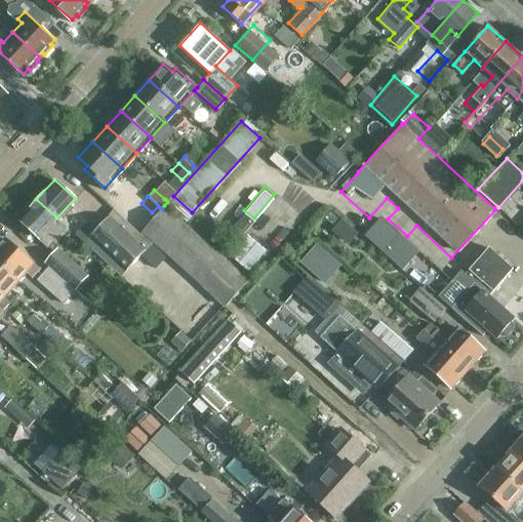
[(56,217),(36,199),(18,219),(38,238),(56,217)]
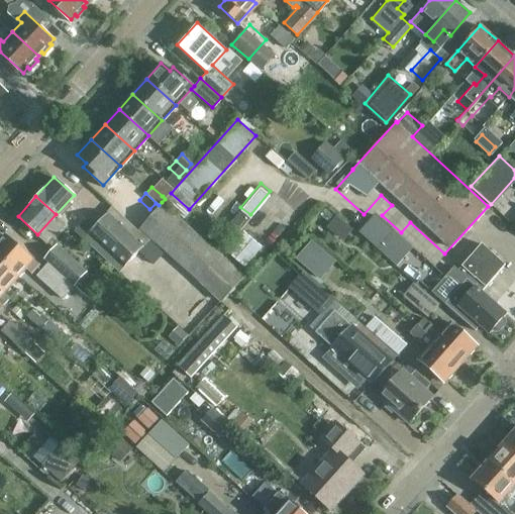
[(137,223),(140,226),(146,218),(144,216),(146,214),(131,200),(121,210),(136,224),(137,223)]
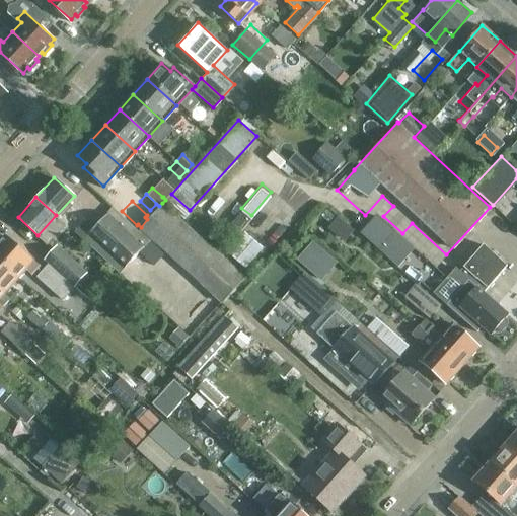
[(147,219),(141,227),(138,230),(149,240),(151,237),(222,301),(246,275),(219,249),(217,251),(162,203),(159,206),(147,219)]
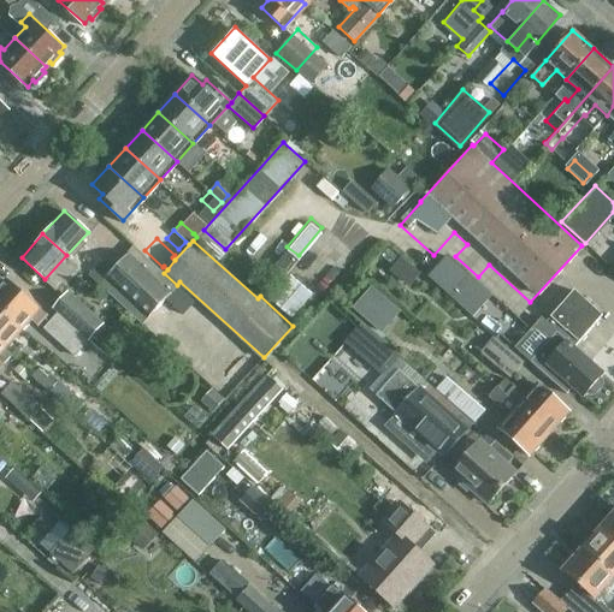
[(136,247),(129,253),(107,277),(104,273),(111,267),(101,257),(87,274),(98,284),(99,284),(141,324),(171,292),(177,285),(164,273),(136,247)]
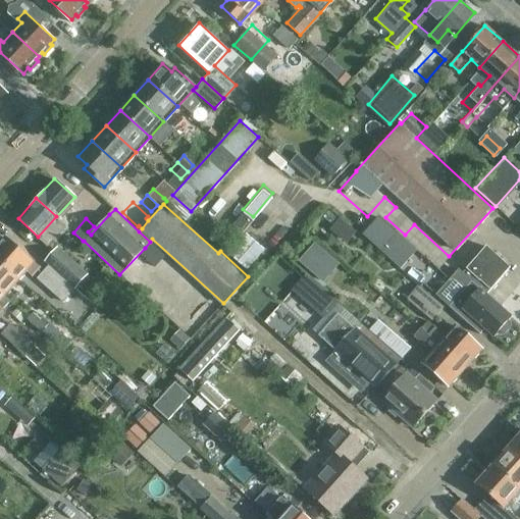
[(245,229),(228,251),(248,265),(264,245),(245,229)]
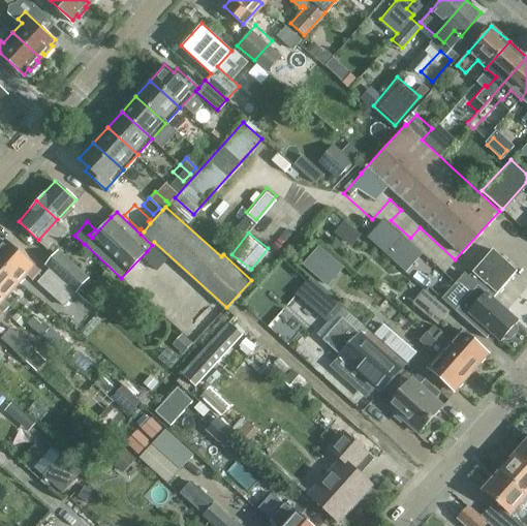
[(0,264),(19,281),(27,273),(33,279),(40,271),(6,240),(0,246),(0,264)]
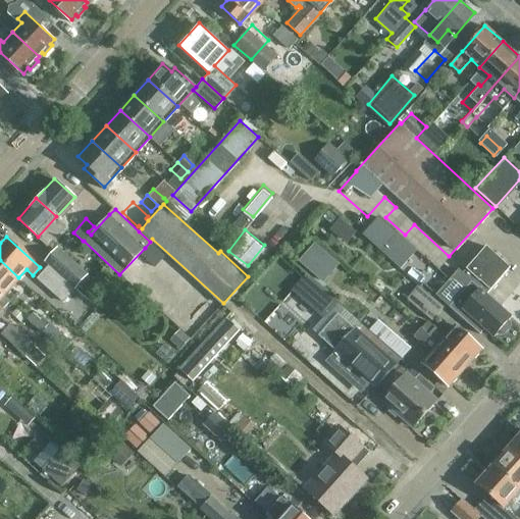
[(322,278),(340,259),(319,241),(302,260),(322,278)]
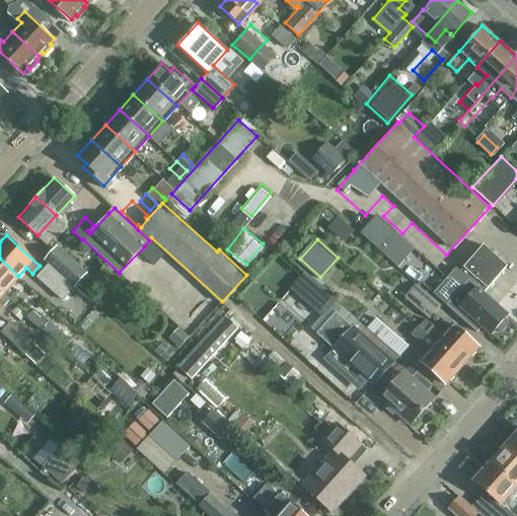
[(483,242),(462,266),(476,279),(476,278),(487,287),(506,265),(483,242)]
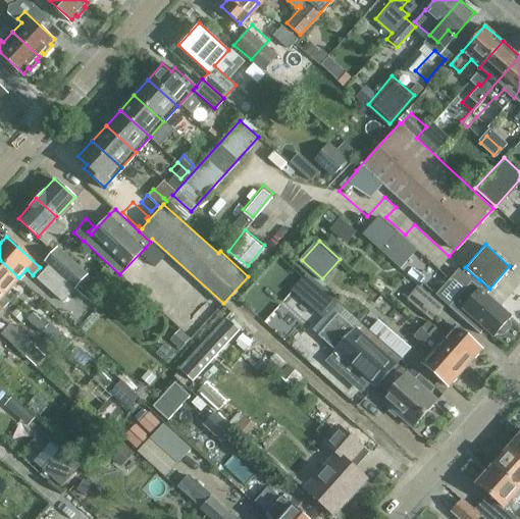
[(75,263),(56,247),(45,259),(72,284),(84,272),(74,264),(75,263)]
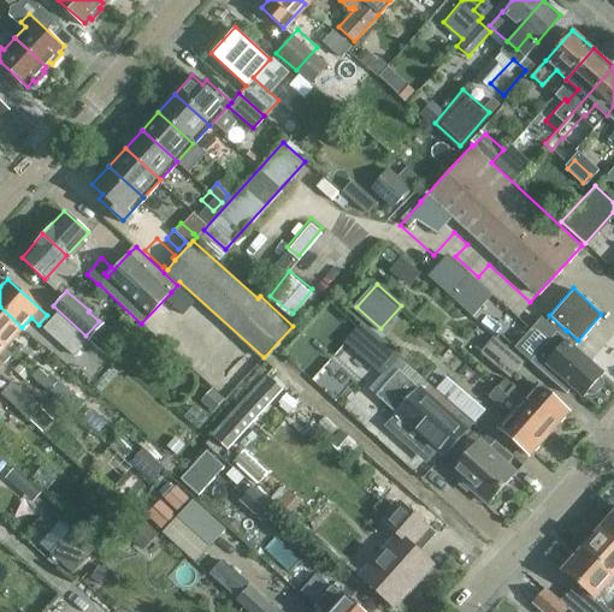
[(86,336),(53,306),(52,307),(55,310),(41,327),(74,355),(88,338),(86,336)]
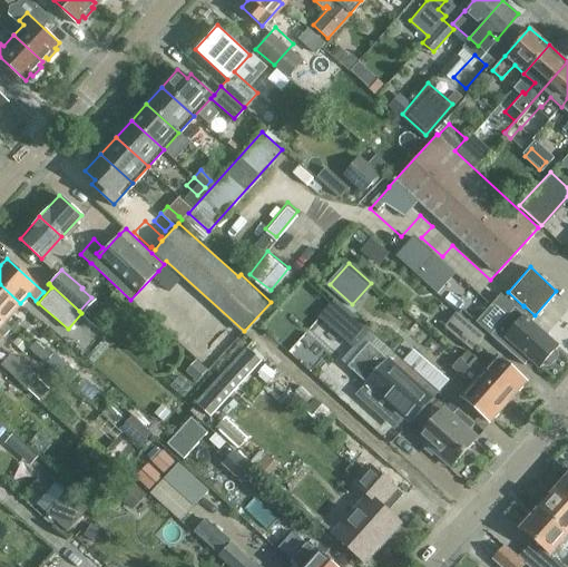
[(20,303),(0,284),(0,316),(5,321),(20,303)]
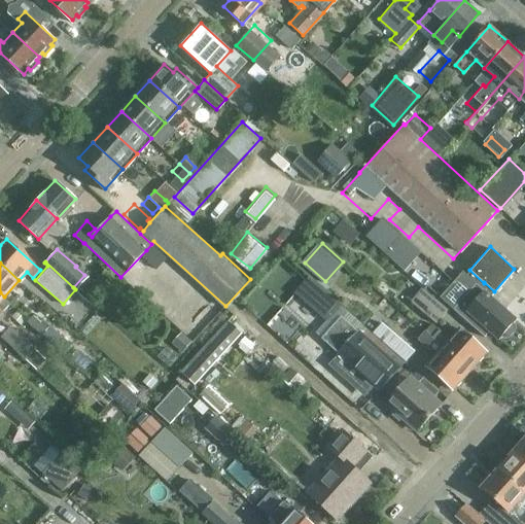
[(474,282),(451,309),(459,316),(465,310),(498,339),(516,319),(474,282)]
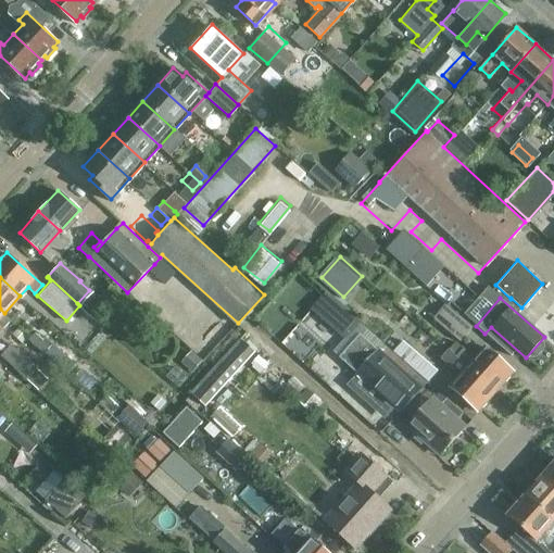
[(473,325),(445,302),(432,318),(460,341),(473,325)]
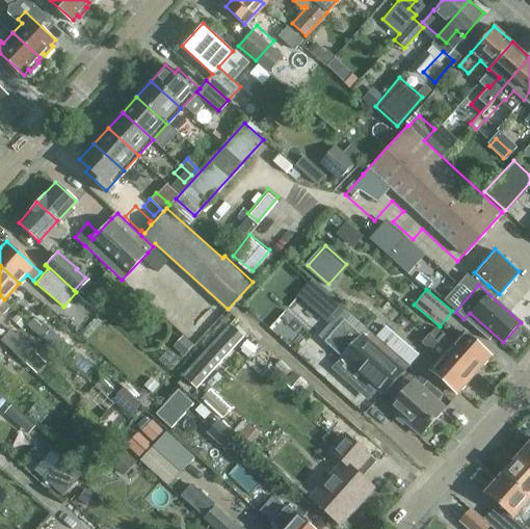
[(4,299),(0,295),(0,317),(3,314),(2,313),(10,303),(4,299)]
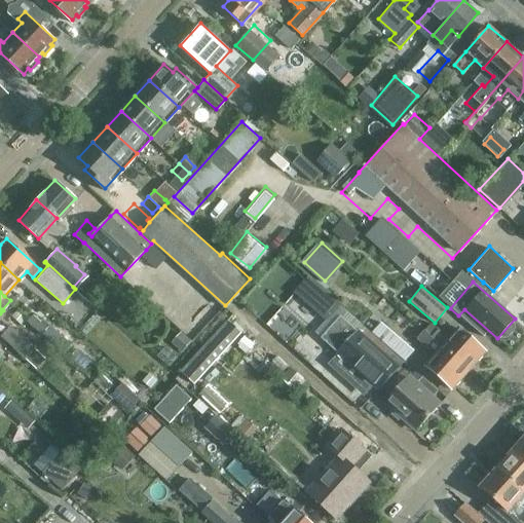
[(320,336),(336,350),(326,363),(363,396),(372,385),(378,390),(400,366),(399,365),(404,360),(371,331),(346,309),(340,315),(339,314),(320,336)]
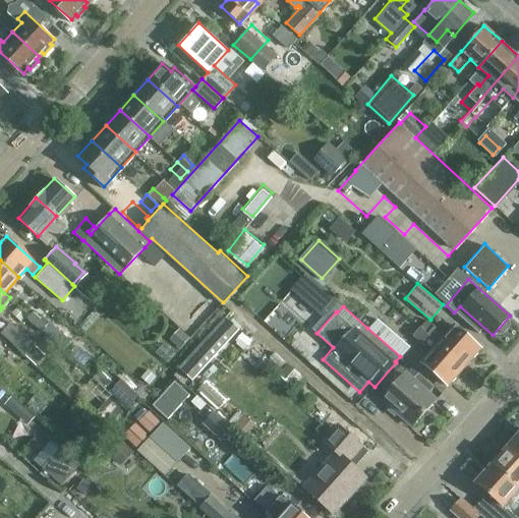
[(367,328),(400,356),(409,346),(370,312),(361,322),(367,327),(367,328)]
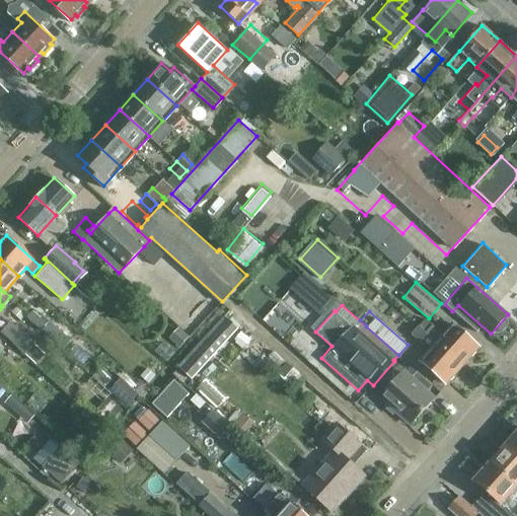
[(191,375),(239,324),(226,312),(177,363),(191,375)]
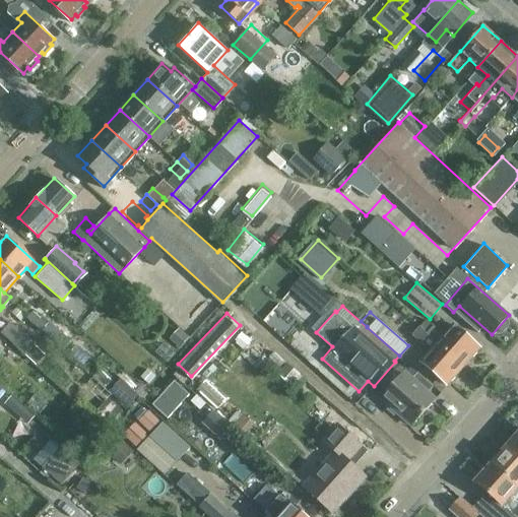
[(453,323),(444,333),(432,323),(426,317),(418,325),(417,324),(417,325),(461,365),(478,345),(453,323)]
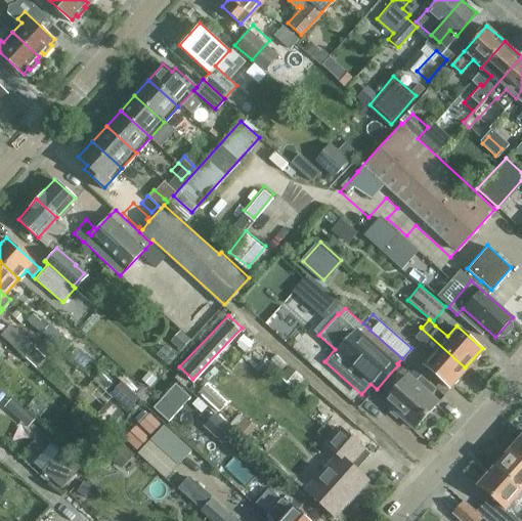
[(35,345),(10,322),(0,334),(25,356),(35,345)]
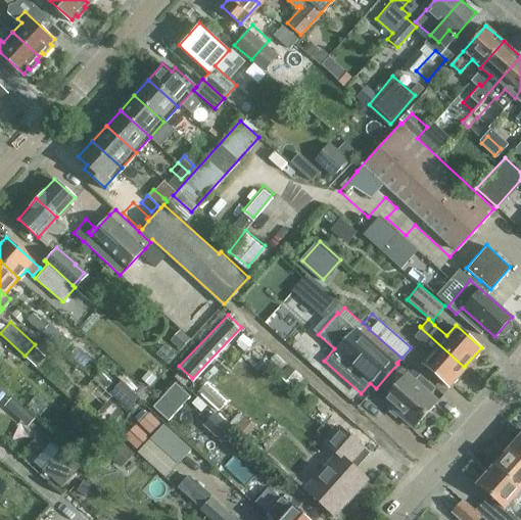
[(464,367),(420,327),(413,335),(431,351),(422,362),(447,385),(464,367)]
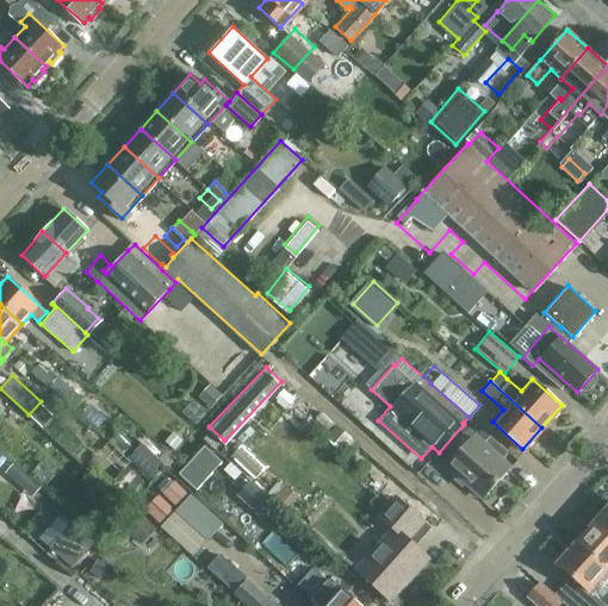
[(472,435),(446,463),(483,497),(509,467),(472,435)]
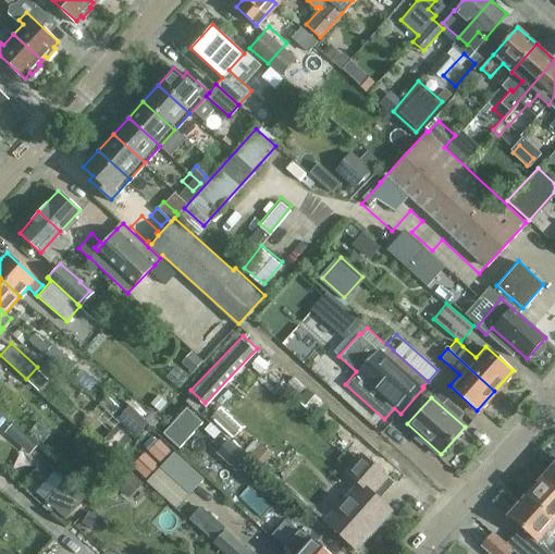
[(163,430),(180,444),(202,417),(186,403),(163,430)]
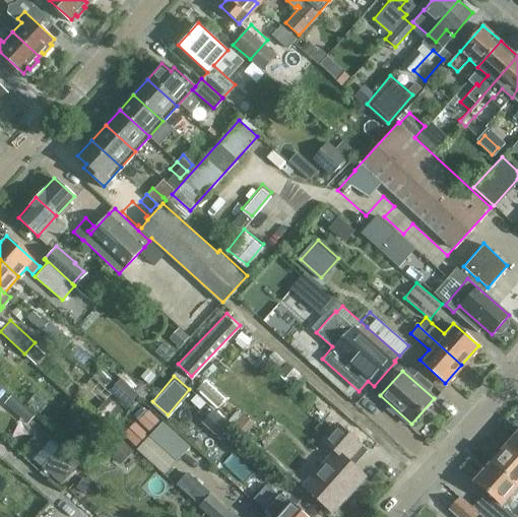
[(163,416),(136,445),(164,470),(190,443),(163,416)]
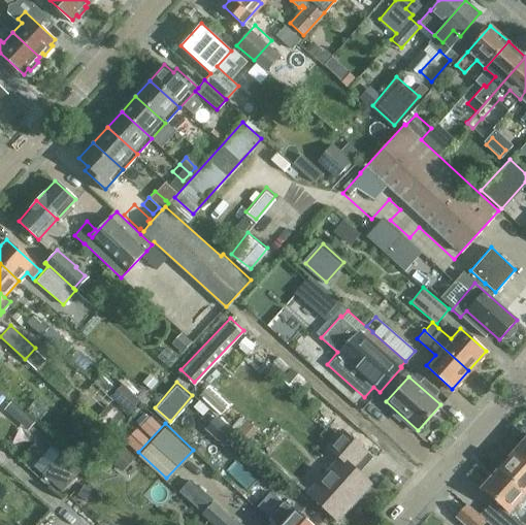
[(336,457),(305,492),(337,521),(371,483),(352,466),(367,450),(340,427),(324,446),(336,457)]
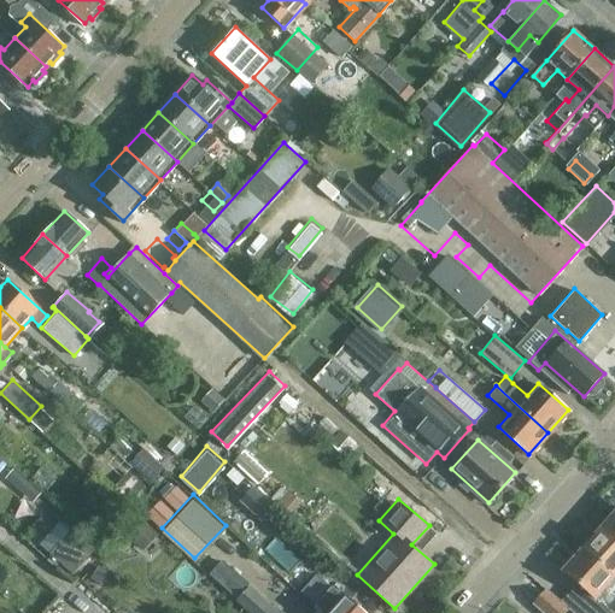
[(614,513),(602,529),(614,540),(614,513)]
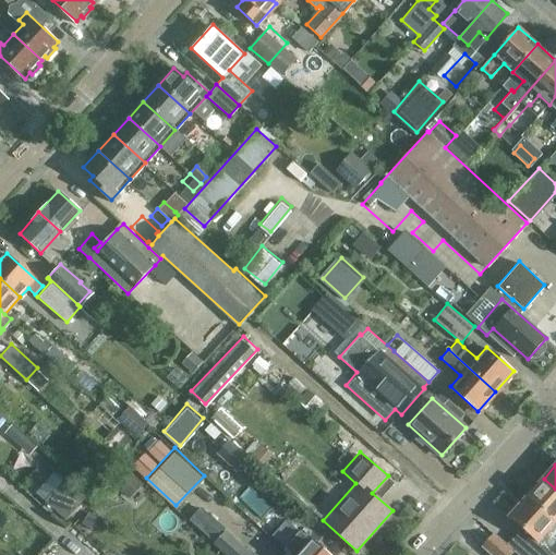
[(240,475),(224,493),(256,521),(268,508),(262,502),(265,498),(240,475)]
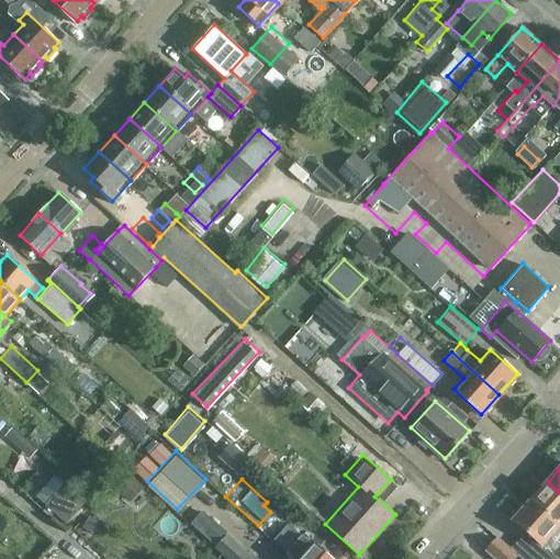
[(559,492),(548,482),(532,501),(559,525),(559,524),(559,492)]
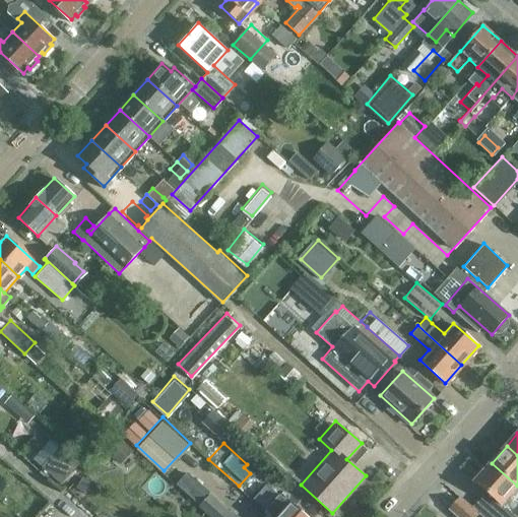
[(517,489),(517,486),(492,463),(475,480),(486,491),(471,506),(462,499),(454,508),(463,516),(472,516),(477,512),(481,516),(517,516),(502,503),(511,494),(513,495),(517,489)]
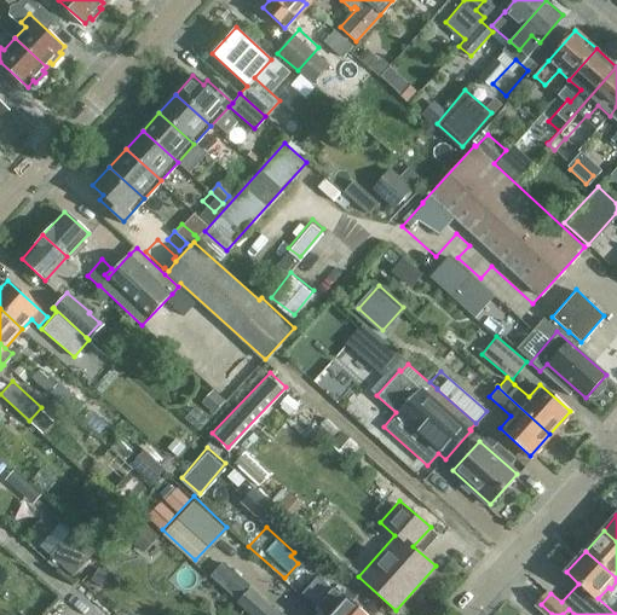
[(313,578),(305,593),(318,601),(327,585),(313,578)]
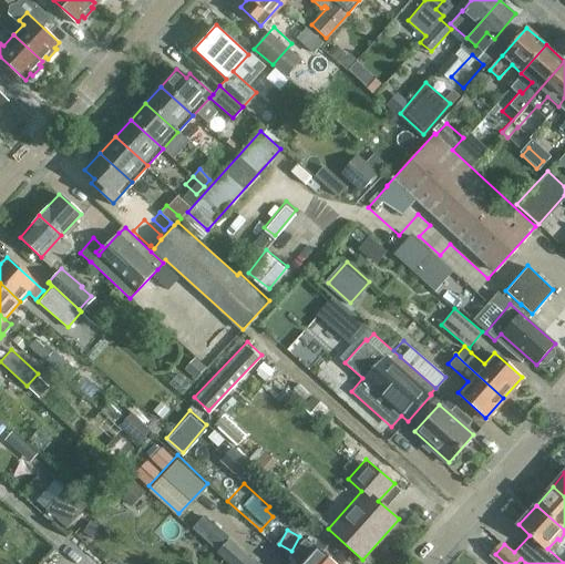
[(257,563),(228,537),(216,552),(228,563),(257,563)]
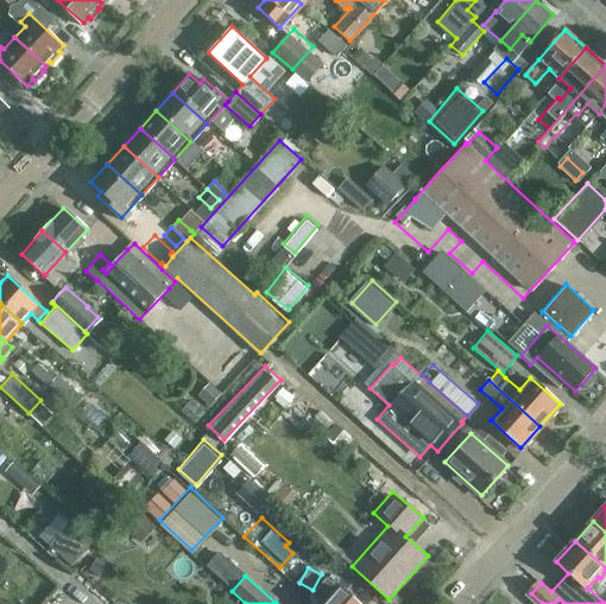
[(359,603),(332,579),(315,598),(310,593),(307,597),(315,603),(359,603)]
